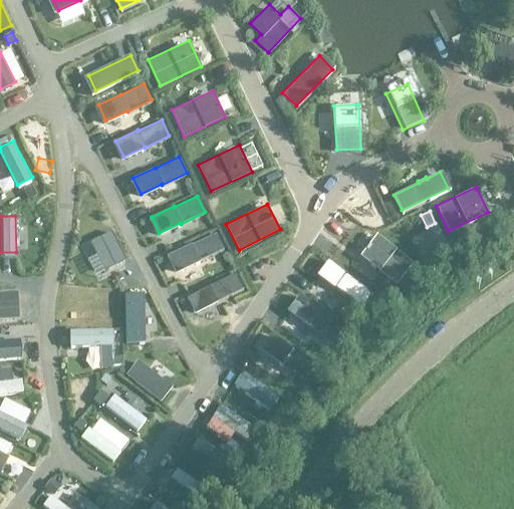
[(110,228),(89,239),(105,269),(126,258),(110,228)]
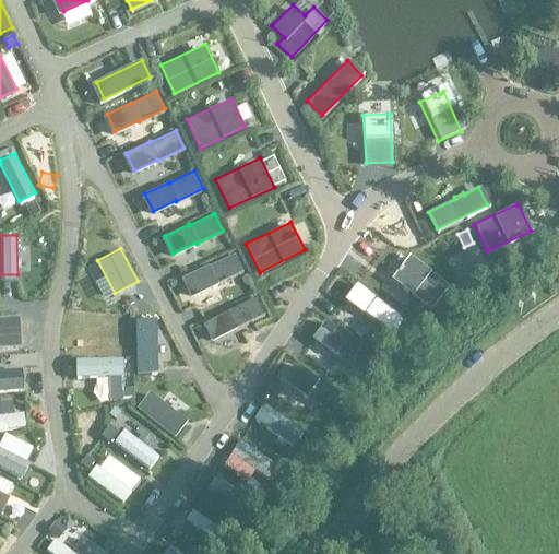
[(242,271),(234,254),(209,266),(209,264),(183,277),(192,294),(215,283),(216,284),(242,271)]
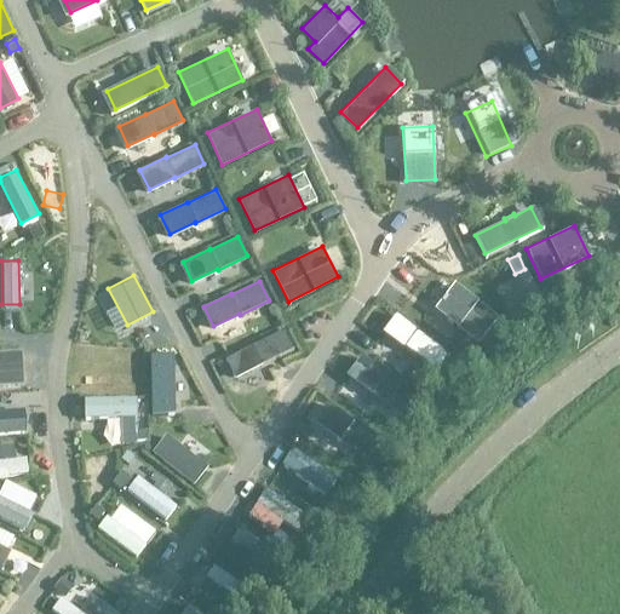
[(476,340),(495,316),(453,283),(445,296),(442,293),(438,299),(441,300),(435,308),(476,340)]
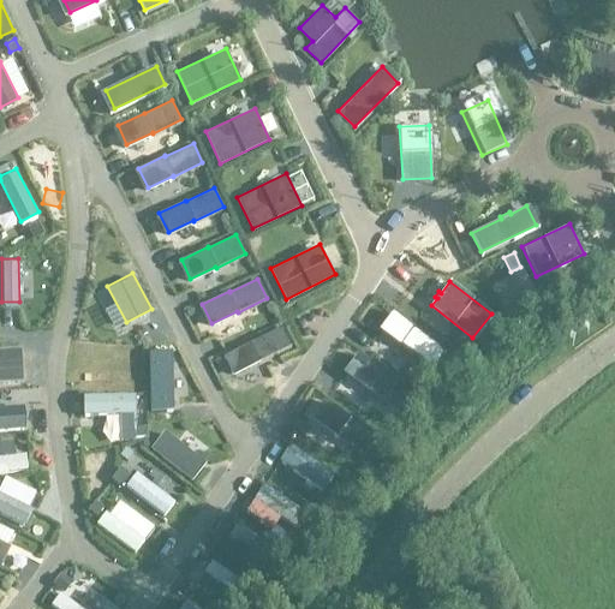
[(447,348),(395,310),(382,328),(408,347),(410,346),(435,365),(447,348)]
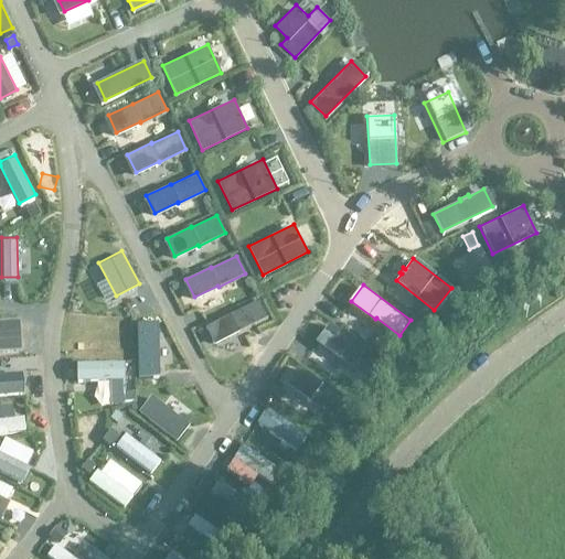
[(216,341),(267,316),(258,299),(208,324),(216,341)]
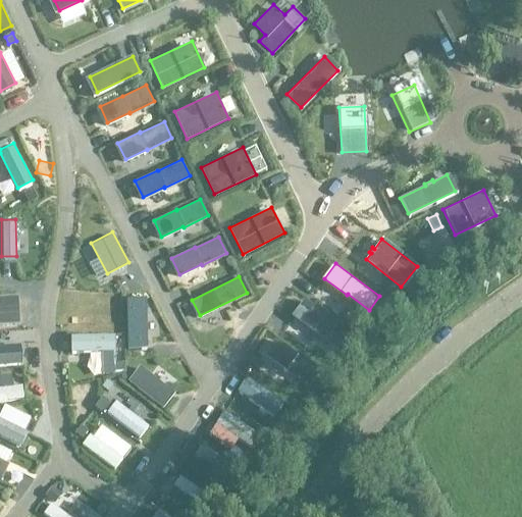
[(18,293),(0,294),(0,323),(20,323),(18,293)]
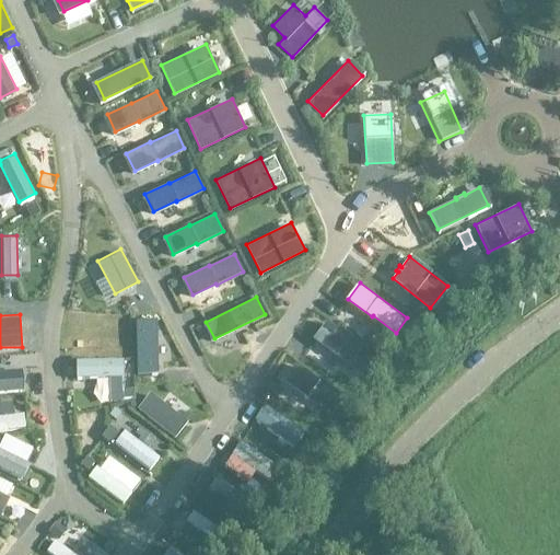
[(155,319),(136,319),(137,372),(156,371),(156,355),(153,355),(153,331),(155,331),(155,319)]
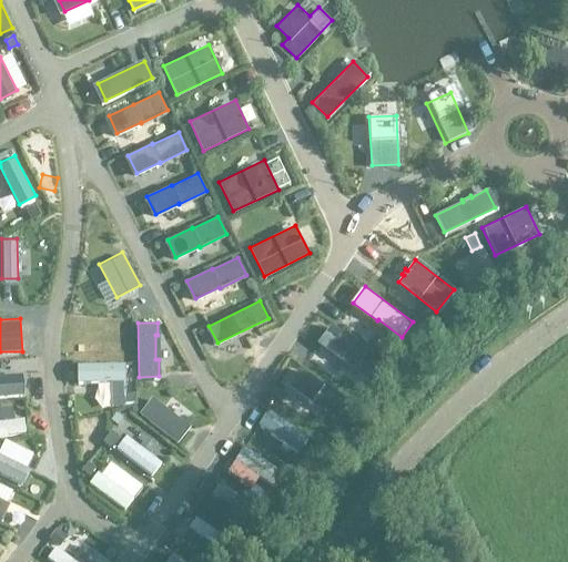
[(331,325),(318,340),(366,376),(378,360),(355,344),(355,343),(331,325)]
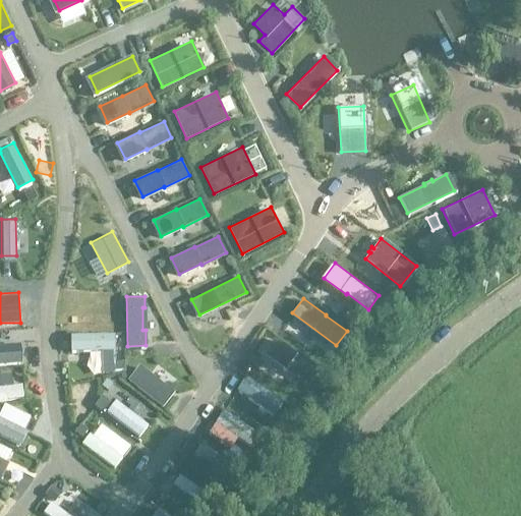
[(115,332),(69,332),(70,350),(115,349),(115,332)]
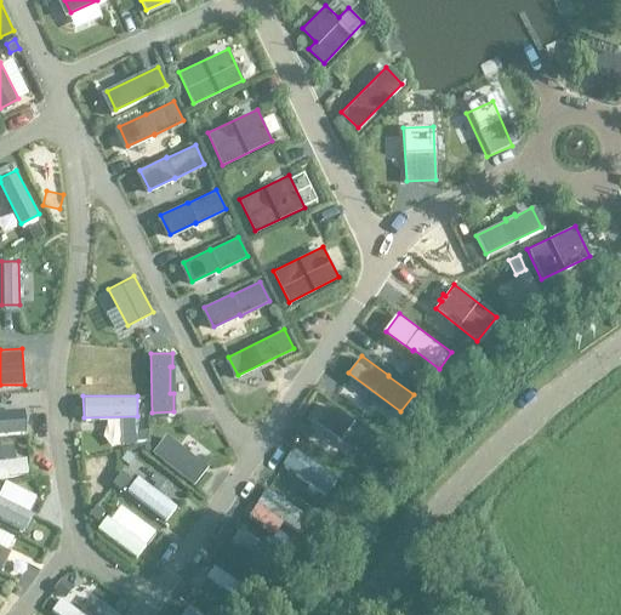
[(368,457),(380,440),(353,421),(326,402),(314,421),(368,457)]
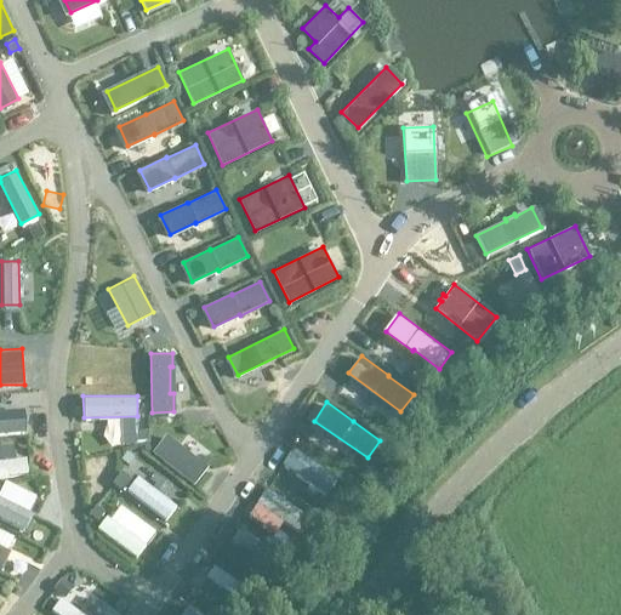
[(24,406),(0,409),(0,437),(27,434),(24,406)]
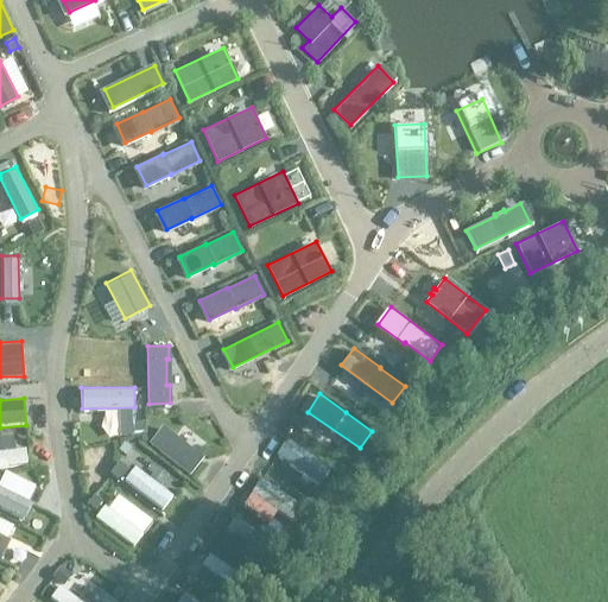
[(303,444),(314,430),(292,412),(280,426),(303,444)]
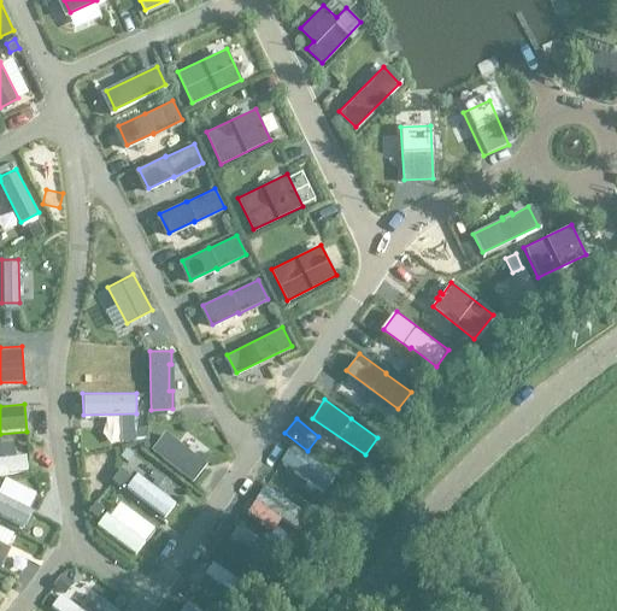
[(160,426),(145,448),(197,487),(212,465),(160,426)]
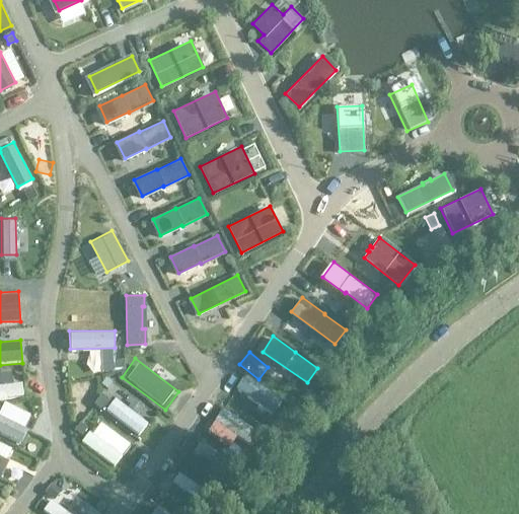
[(244,373),(236,386),(273,412),(282,398),(244,373)]
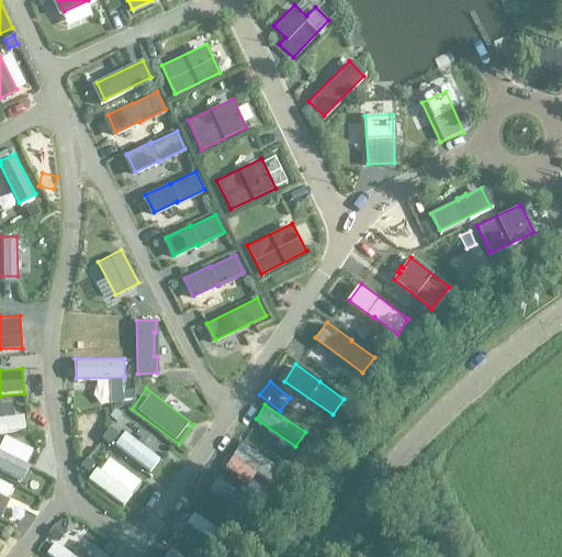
[(23,412),(0,414),(0,429),(25,426),(23,412)]
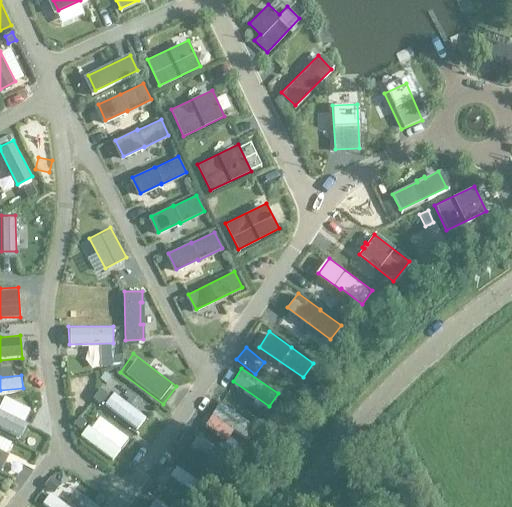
[(146,416),(113,391),(104,403),(137,427),(146,416)]
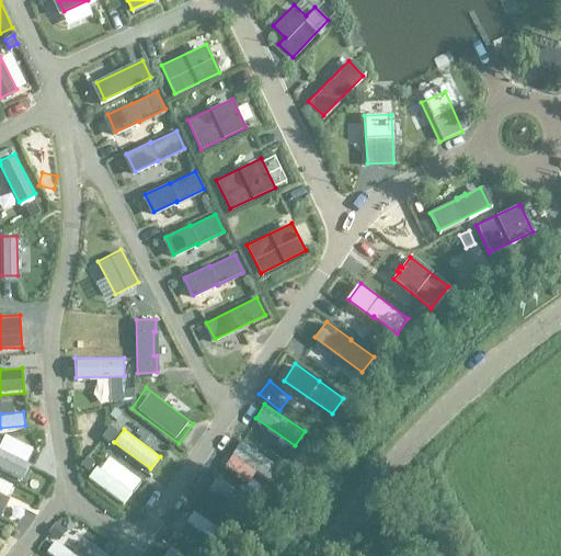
[(240,439),(231,453),(273,479),(282,465),(240,439)]
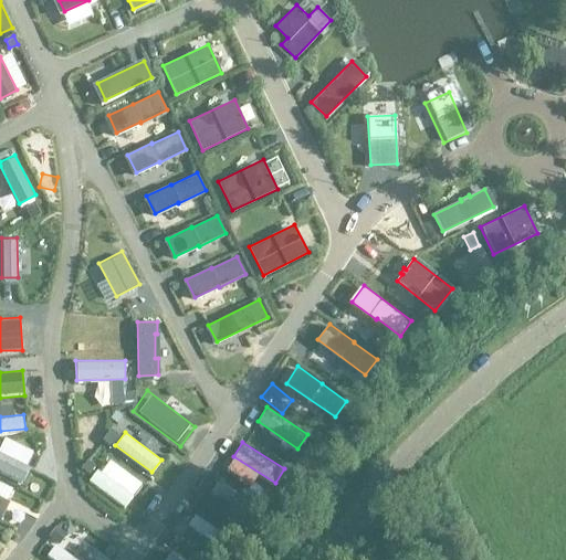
[(30,465),(0,451),(0,469),(23,481),(30,465)]
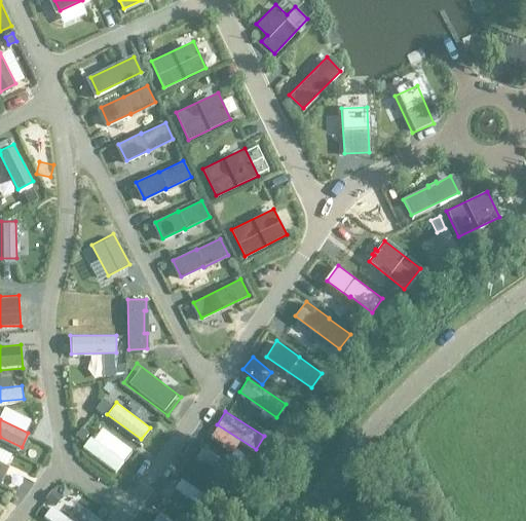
[(82,446),(116,472),(123,461),(89,436),(82,446)]
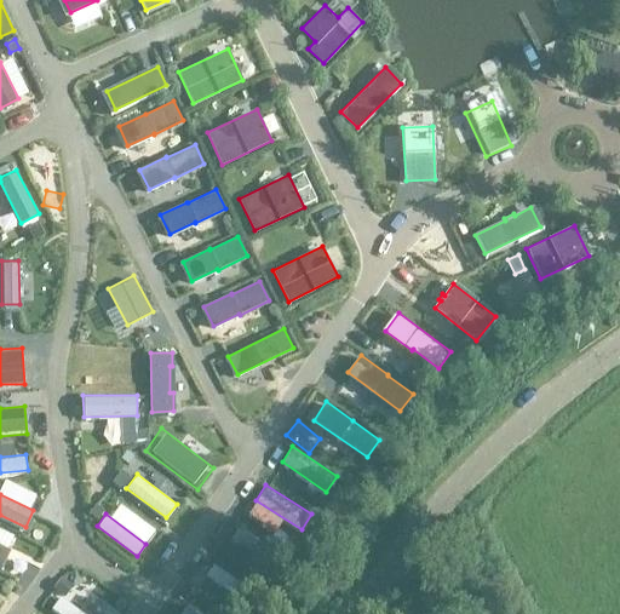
[(240,523),(230,537),(265,561),(275,547),(240,523)]
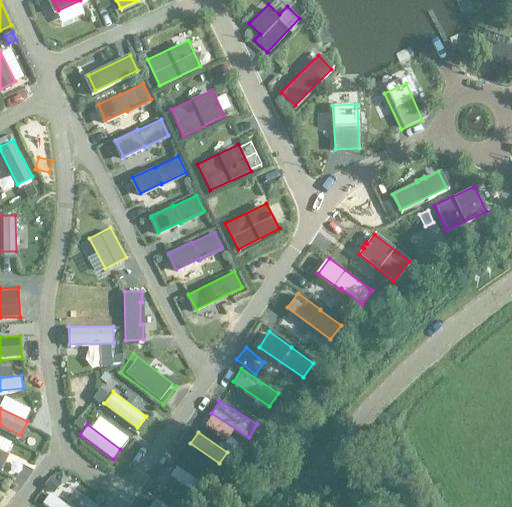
[(176,464),(169,474),(199,494),(206,484),(176,464)]
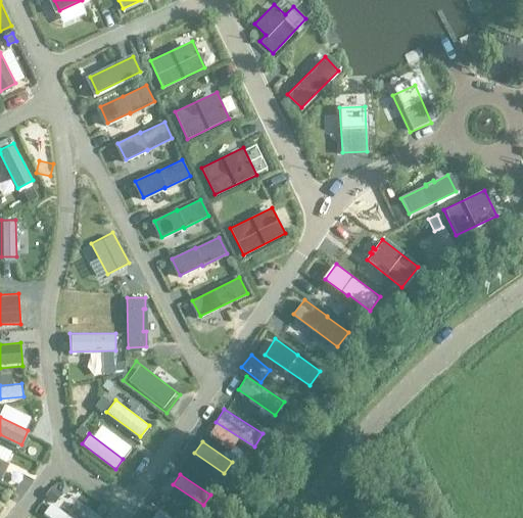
[(73,517),(50,502),(43,513),(50,517),(73,517)]
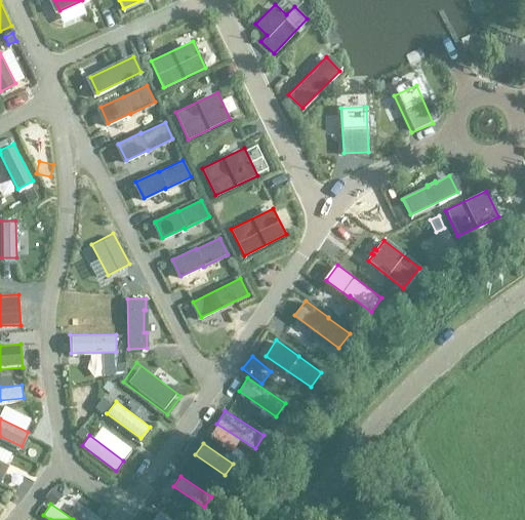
[(174,519),(159,509),(150,519),(174,519)]
